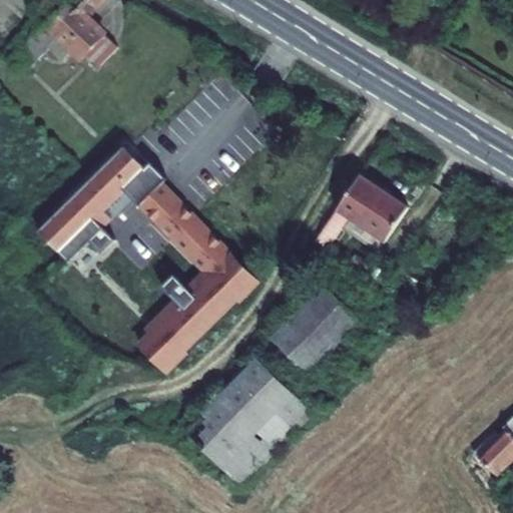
[(86,17),(101,0),(70,0),(48,23),(11,62),(23,74),(48,49),(62,62),(73,53),(81,61),(85,57),(98,70),(118,49),(86,17)]
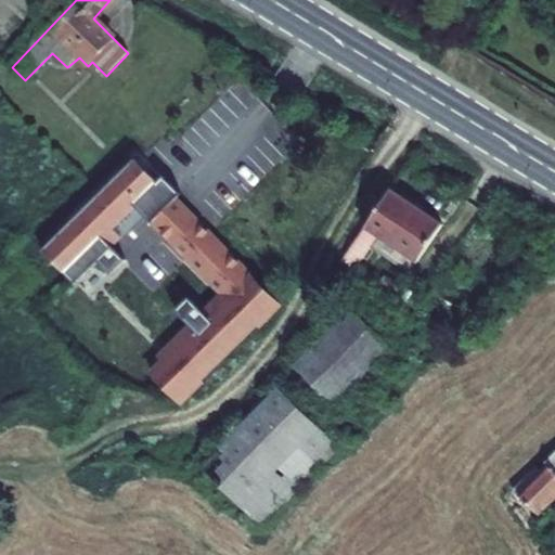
[(227,298),(199,325),(229,355),(279,306),(164,192),(118,147),(105,160),(112,167),(76,203),(106,233),(134,205),(227,298)]
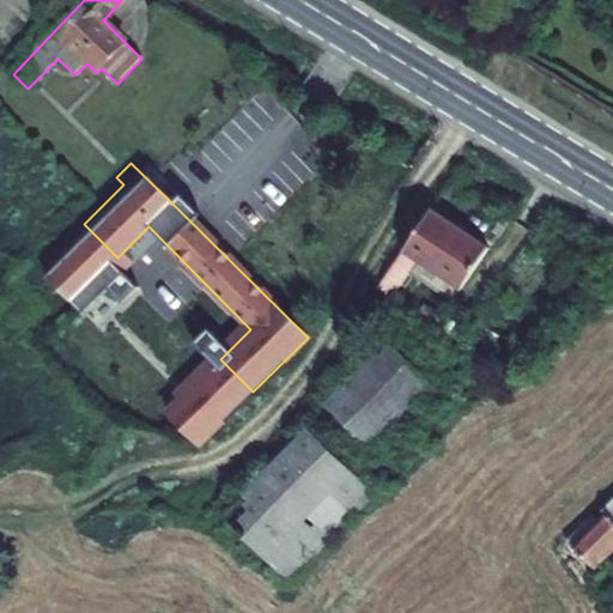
[(394,262),(374,293),(387,303),(416,262),(459,290),(487,249),(430,212),(394,262)]
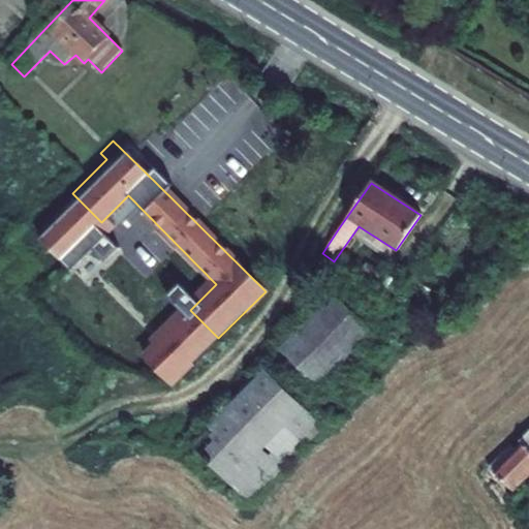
[(34,231),(62,262),(101,222),(72,193),(34,231)]
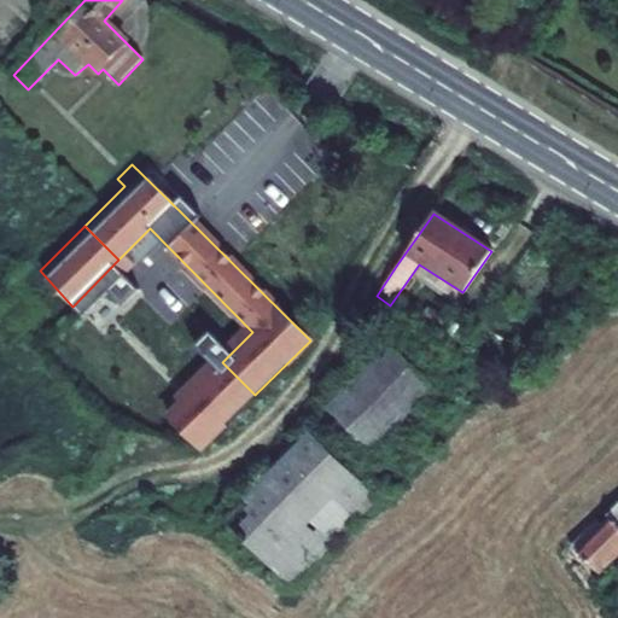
[(99,330),(139,297),(127,281),(86,314),(99,330)]
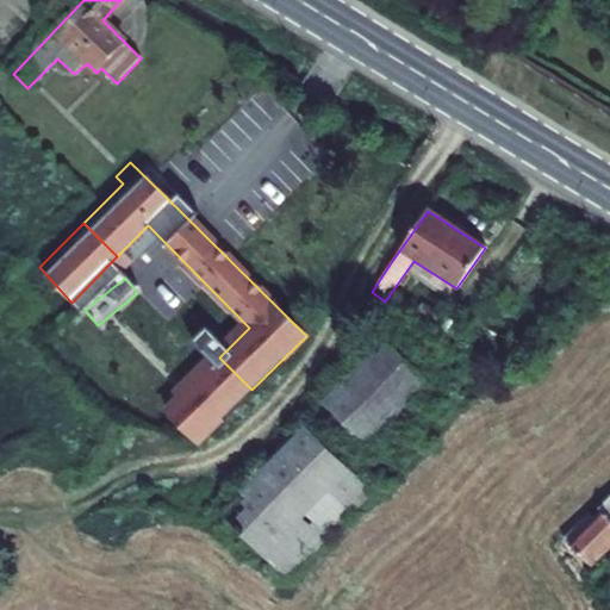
[(337,417),(396,352),(385,340),(322,402),(337,417)]
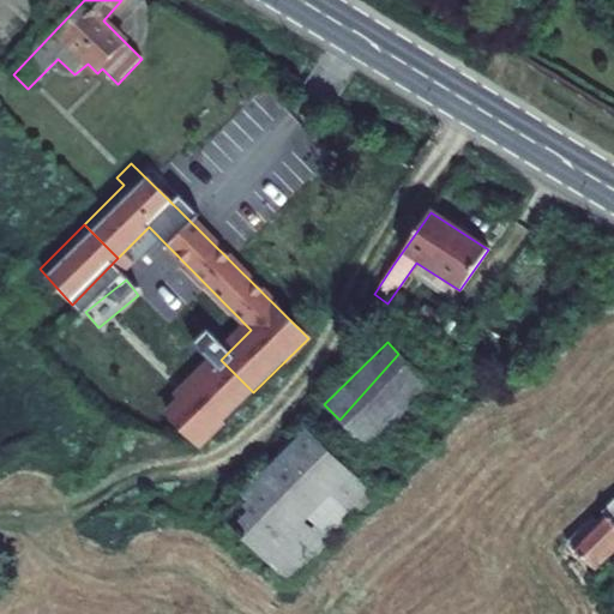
[(432,387),(398,354),(339,420),(368,450),(432,387)]
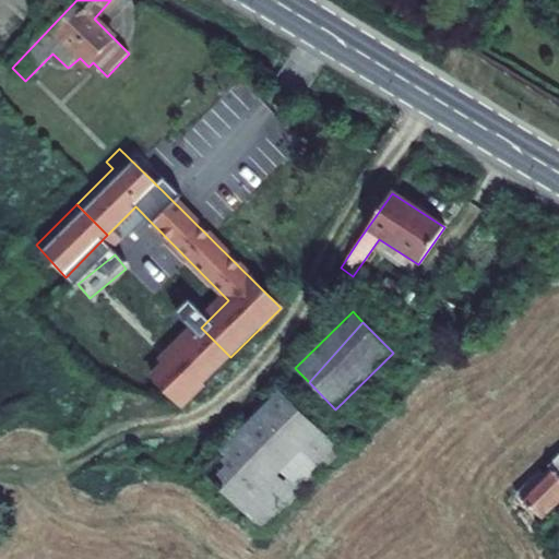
[(230,357),(201,328),(152,376),(181,406),(230,357)]
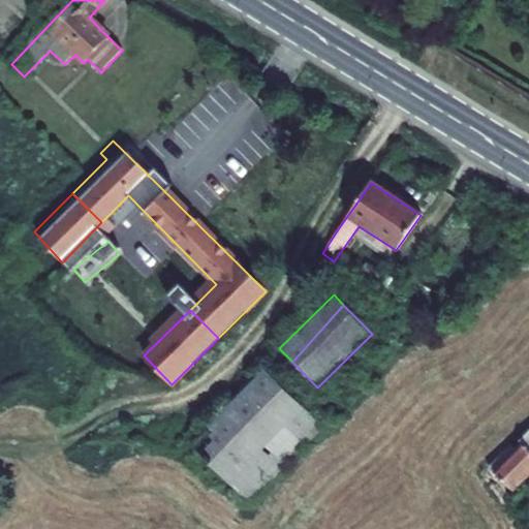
[(275,380),(267,372),(259,379),(269,387),(275,380)]
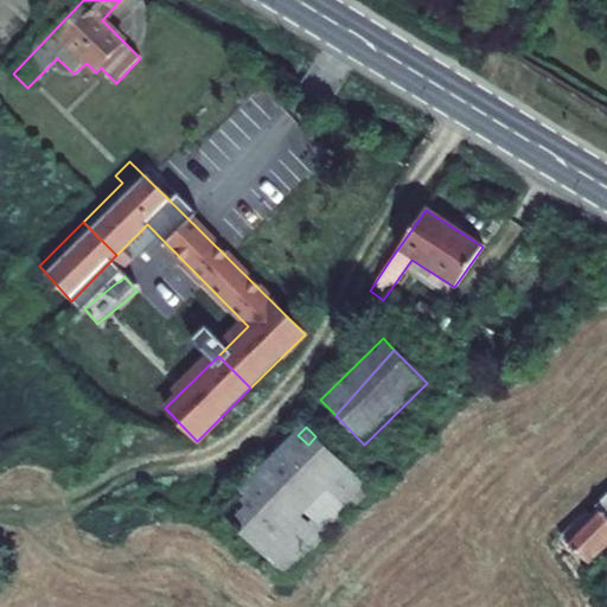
[(285,575),(369,489),(315,436),(308,445),(298,435),(222,512),(285,575)]
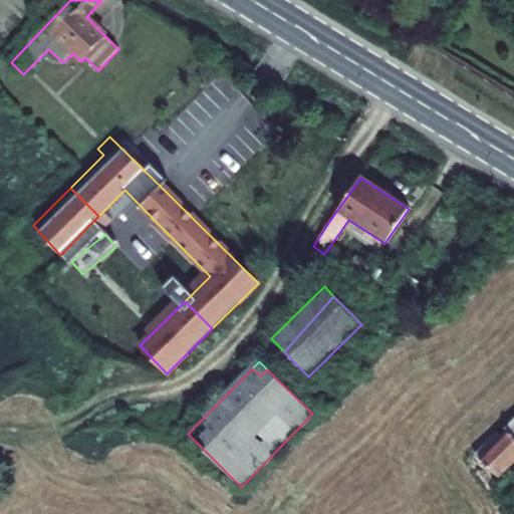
[(506,434),(501,438),(496,433),(475,453),(496,475),(513,457),(513,419),(503,431),(506,434)]
